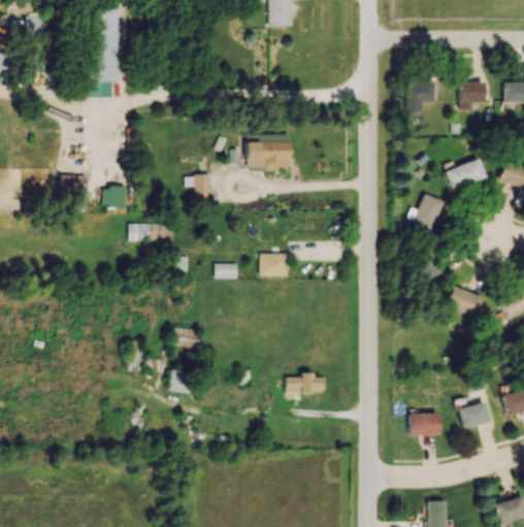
[(292,0),(268,0),(269,27),(292,26),(292,0)]
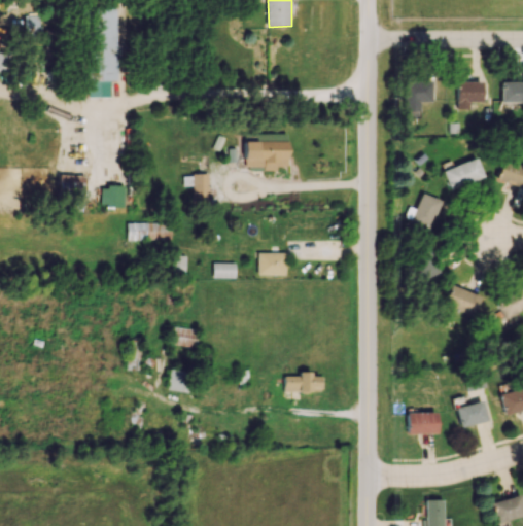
[(120,80),(119,9),(90,10),(91,98),(112,98),(112,80),(120,80)]
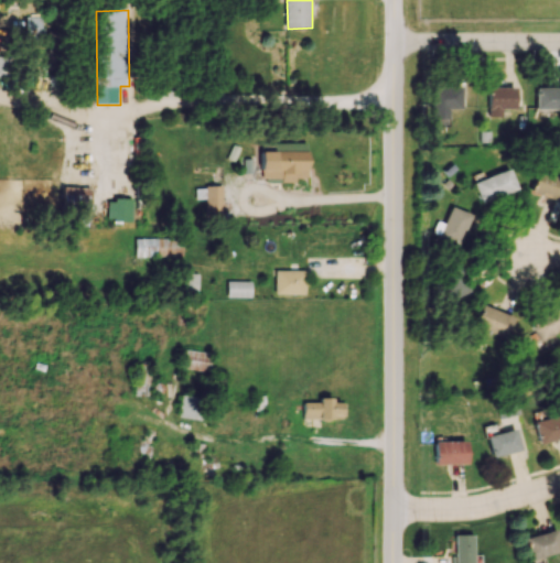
[(0,66),(0,75),(15,76),(17,67),(22,67),(22,55),(1,54),(0,66)]
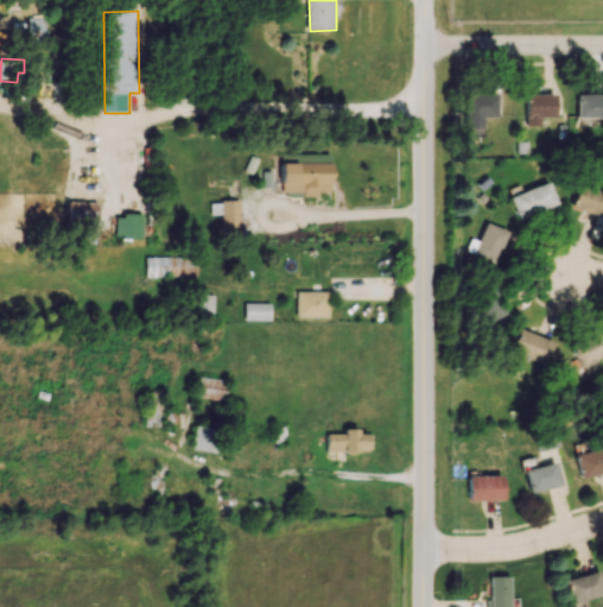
[(469,136),(487,136),(487,118),(507,118),(506,94),(467,95),(469,136)]
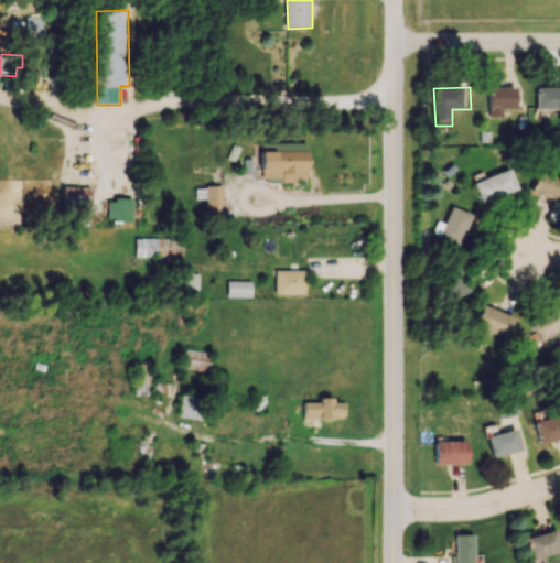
[(491,88),(492,118),(506,117),(506,110),(519,110),(519,87),(491,88)]
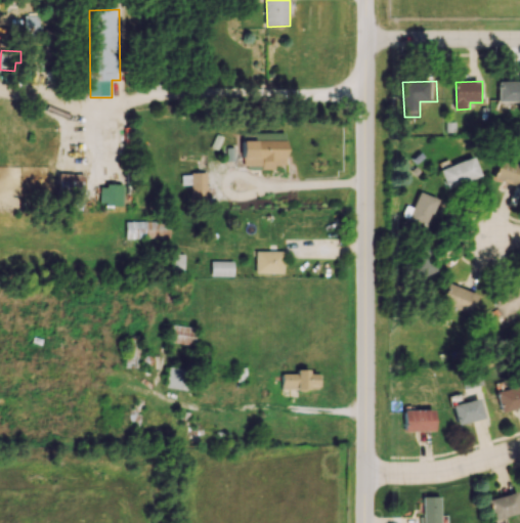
[(519,82),(502,82),(502,102),(519,102),(519,82)]
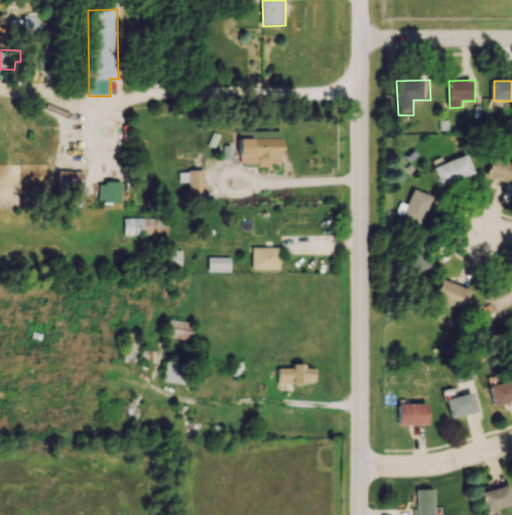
[(241,131),(241,165),(273,165),(273,163),(282,163),(283,131),(241,131)]
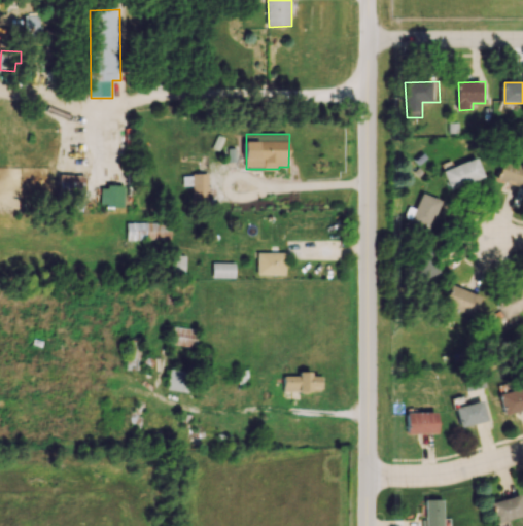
[(88,196),(89,155),(71,154),(71,161),(61,160),(60,195),(88,196)]
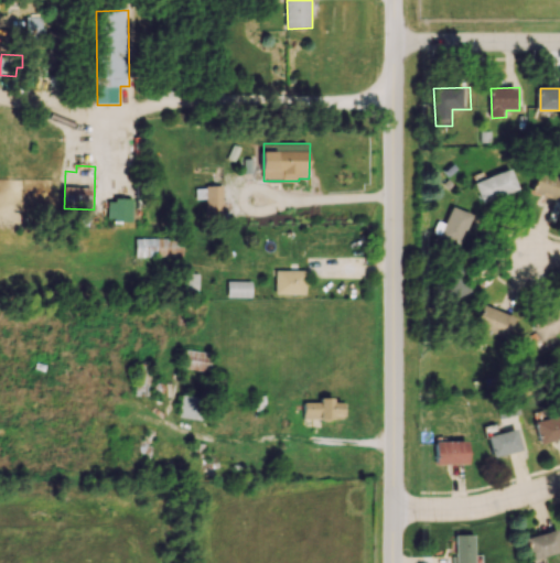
[(559,177),(540,171),(532,193),(559,202),(559,177)]
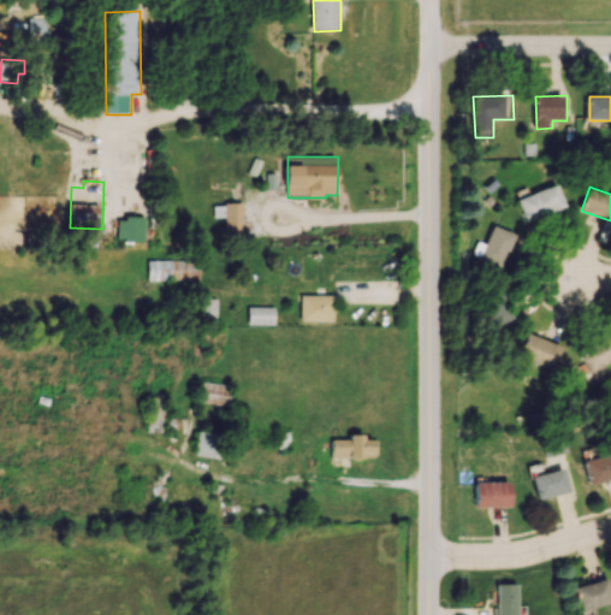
[(521,197),(527,222),(567,211),(559,188),(521,197)]
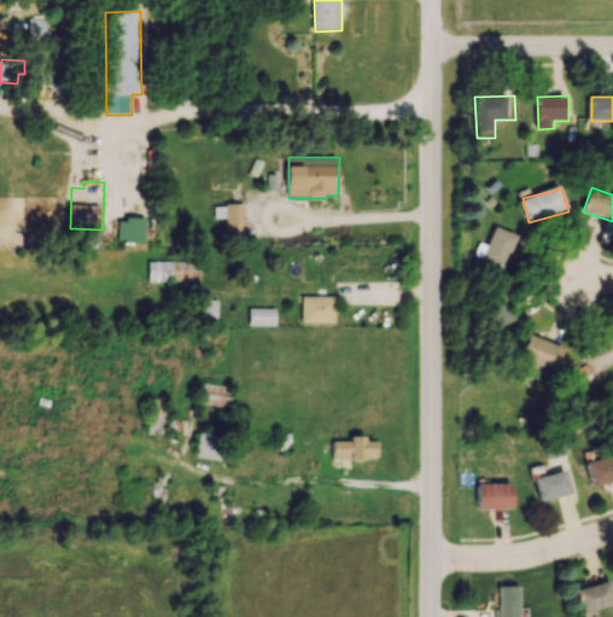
[(246,203),(228,204),(229,237),(246,237),(246,203)]
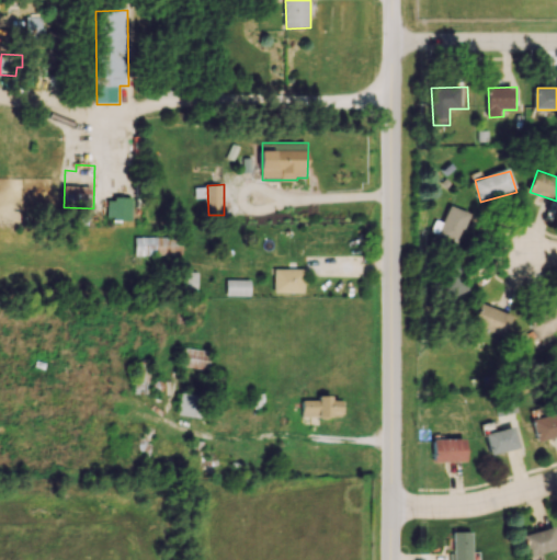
[(461,244),(473,214),(453,206),(440,237),(461,244)]
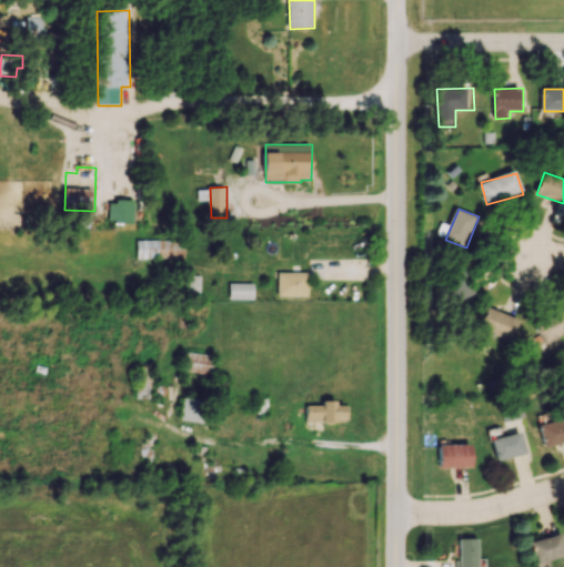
[(140,260),(187,259),(187,240),(139,241),(140,260)]
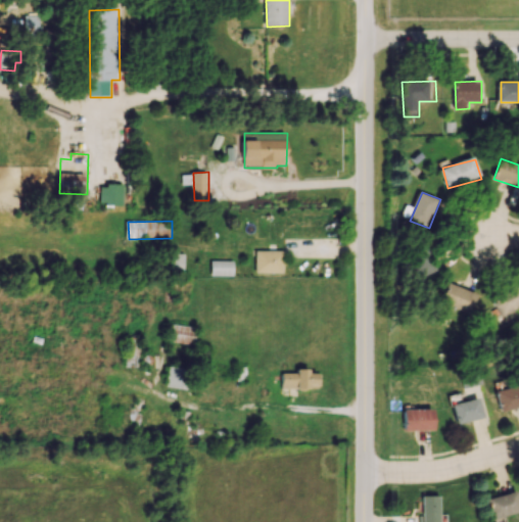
[(285,273),(285,251),(257,251),(257,274),(285,273)]
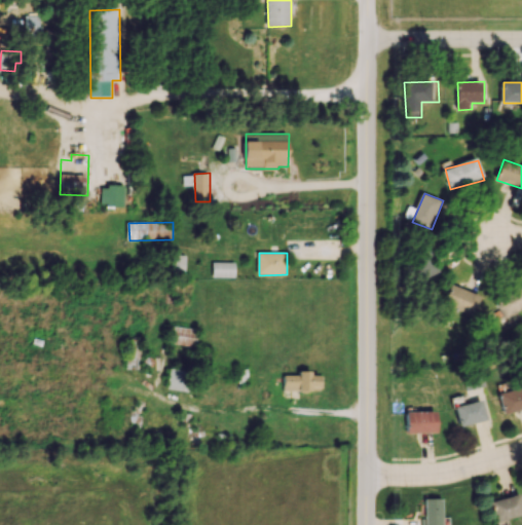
[(176,274),(187,274),(188,256),(177,255),(176,274)]
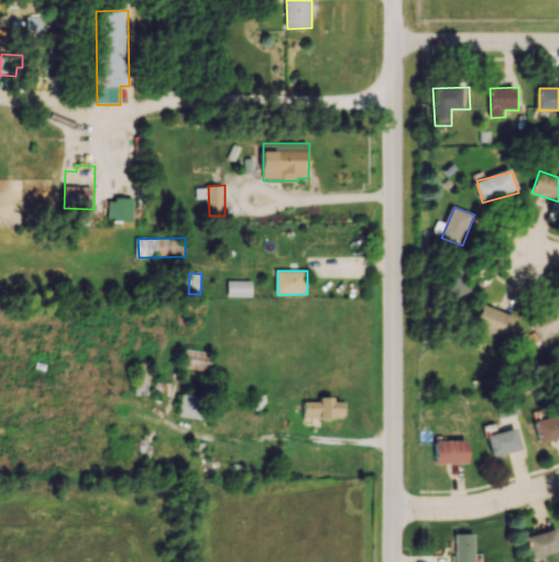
[(229,297),(253,298),(254,282),(230,281),(229,297)]
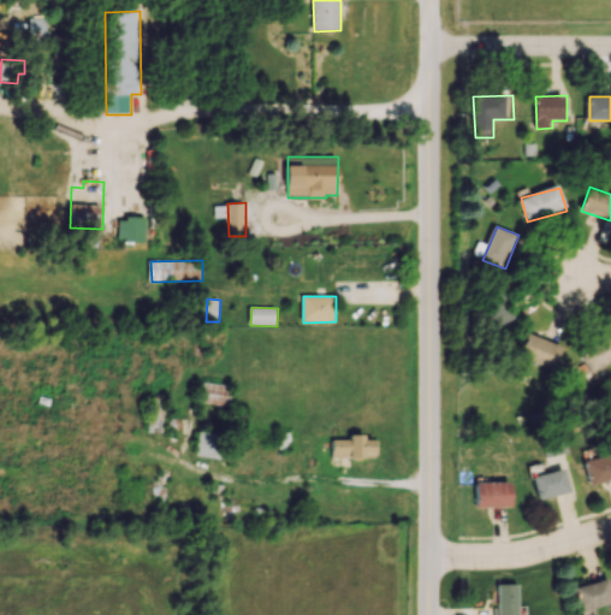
[(521,356),(556,371),(565,348),(531,333),(521,356)]
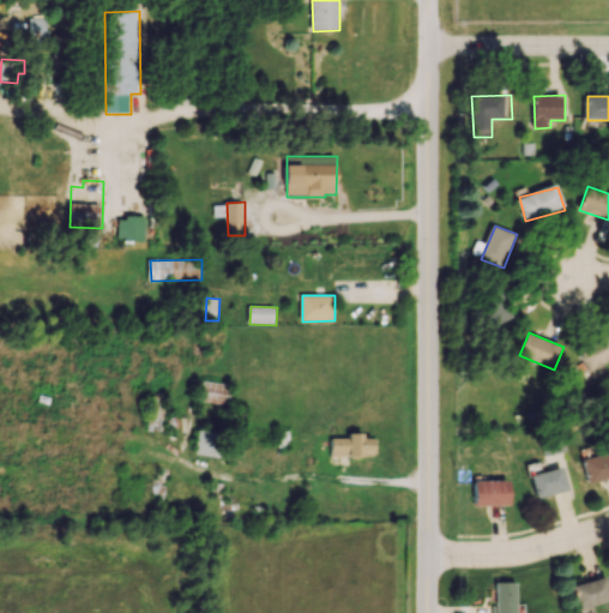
[(199,402),(231,406),(233,385),(202,382),(199,402)]
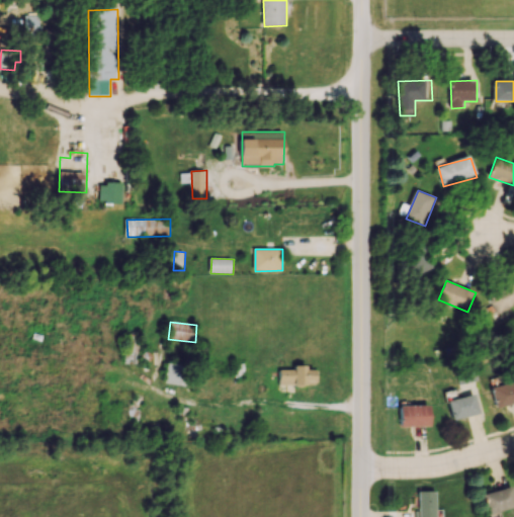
[(141,363),(142,334),(127,334),(127,363),(141,363)]
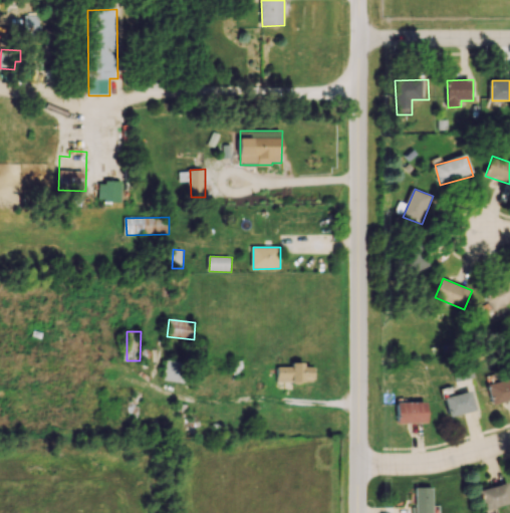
[(165,380),(189,383),(190,362),(167,360),(165,380)]
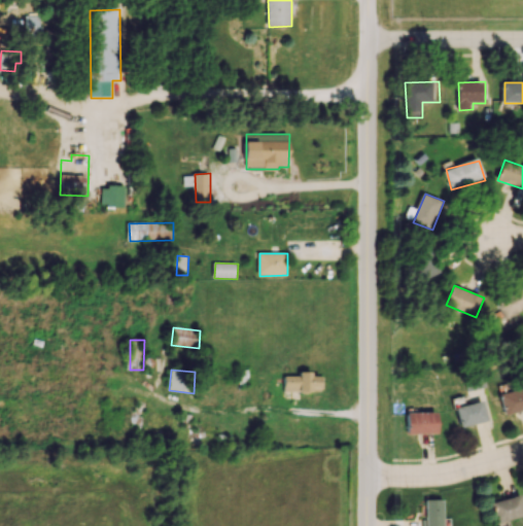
[(283,392),(324,393),(324,377),(312,377),(312,373),(301,372),(301,377),(283,376),(283,392)]
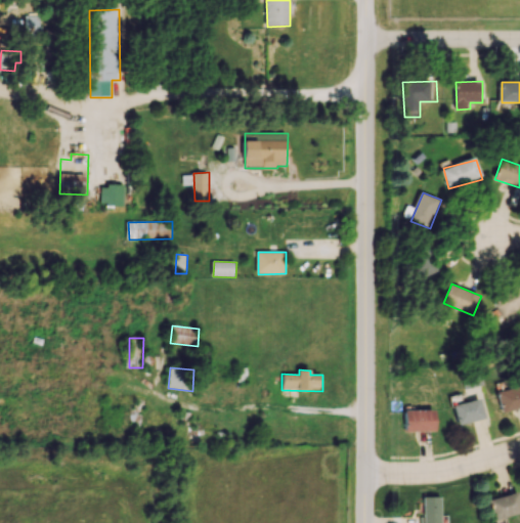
[(519,387),(500,391),(503,412),(519,408),(519,387)]
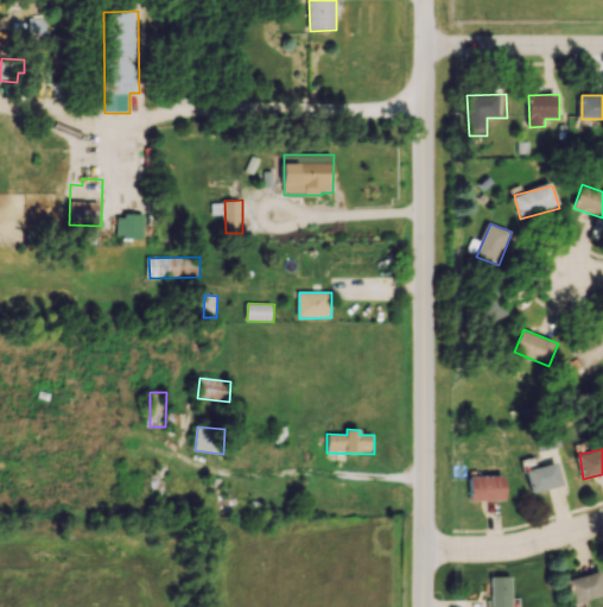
[(564,486),(558,463),(527,472),(533,494),(564,486)]
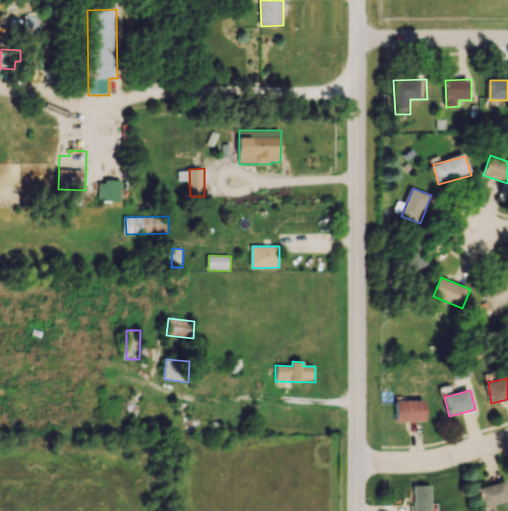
[(396,401),(397,423),(426,422),(425,401),(396,401)]
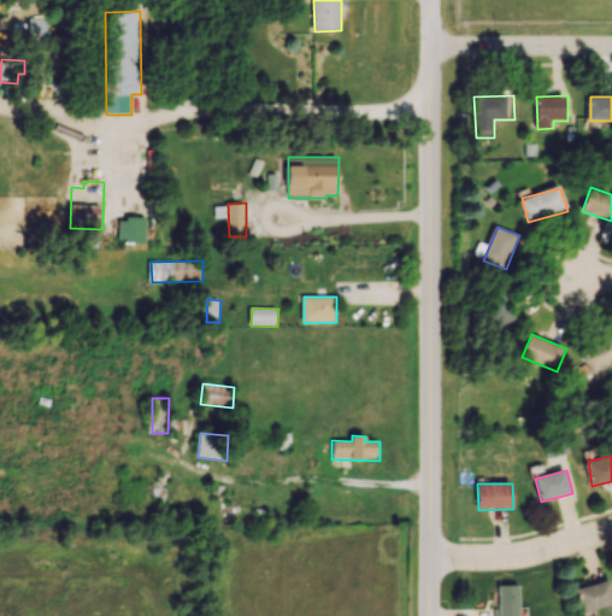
[(581,612),(611,606),(611,581),(576,587),(581,612)]
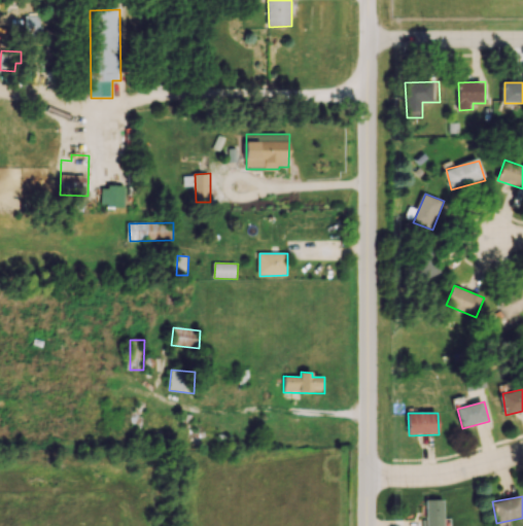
[(445,525),(446,500),(426,500),(426,525),(445,525)]
